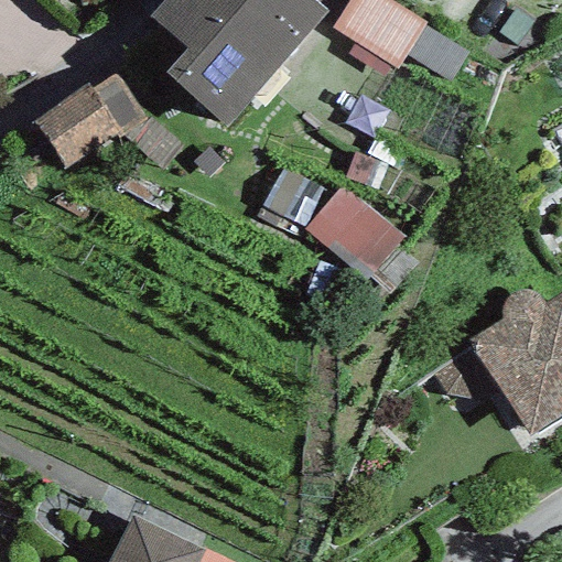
[(226,126),(328,9),(317,0),(164,0),(151,15),(187,49),(166,71),(226,126)]
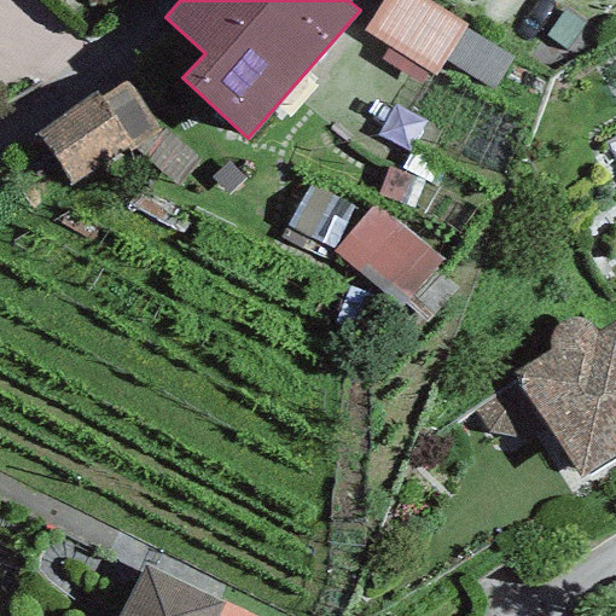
[(468,22),(431,0),(384,0),(366,28),(391,44),(430,69),(436,73),(446,58),(465,27),(468,22)]
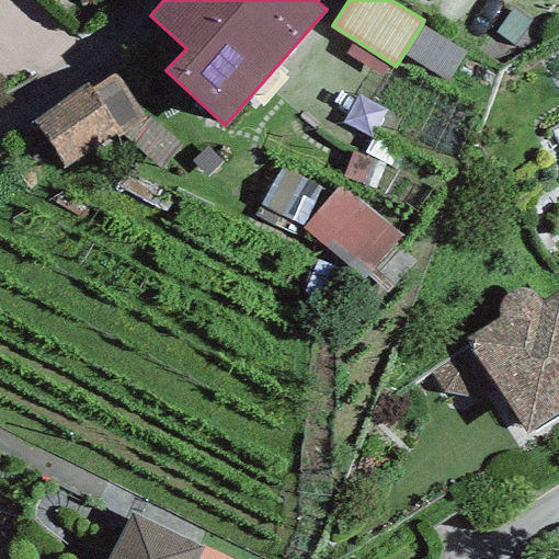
[(466,50),(422,24),(405,53),(449,79),(466,50)]
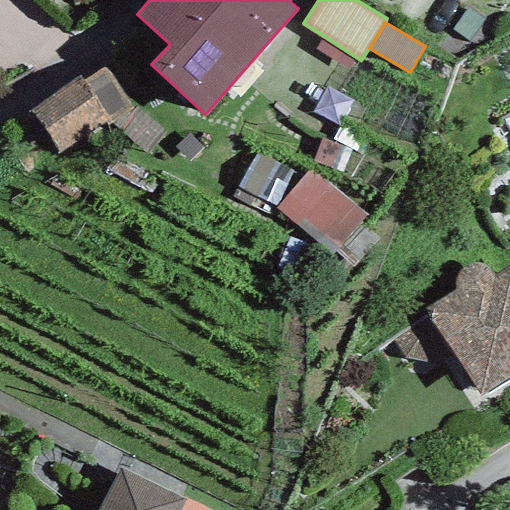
[(349,68),(356,57),(324,36),(317,48),(349,68)]
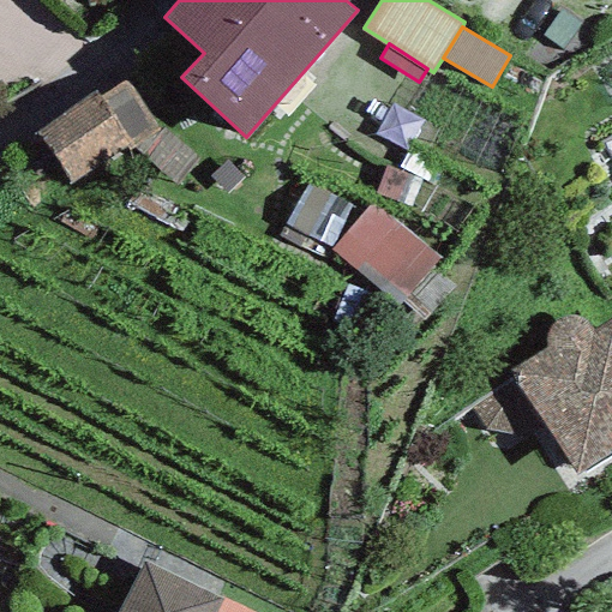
[(101,96),(132,143),(156,127),(126,81),(101,96)]
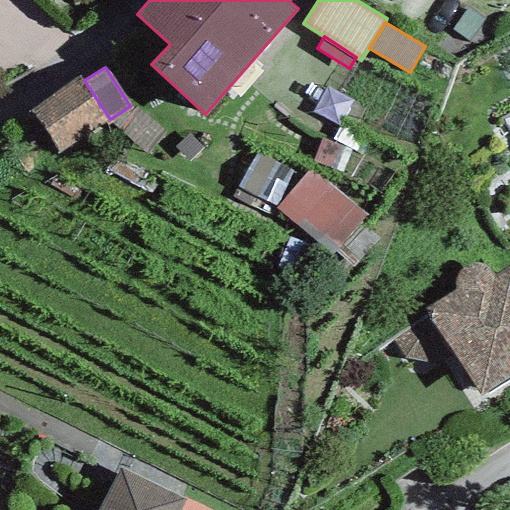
[(28,107),(59,153),(110,119),(84,80),(79,73),(28,107)]
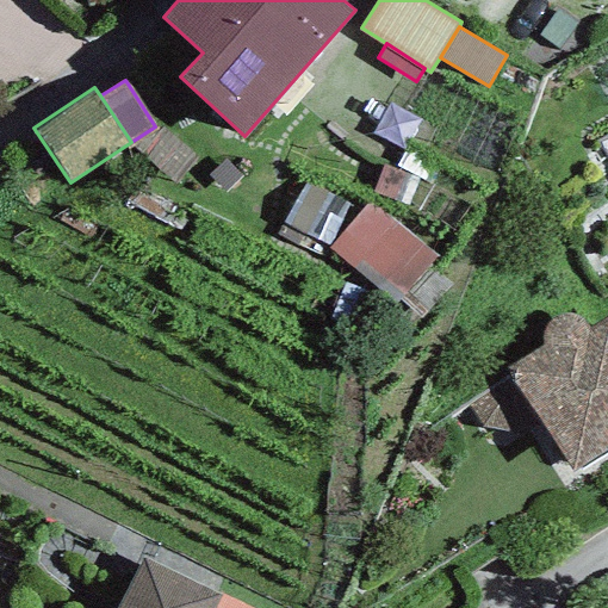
[(198,157),(155,126),(131,142),(179,182),(198,157)]
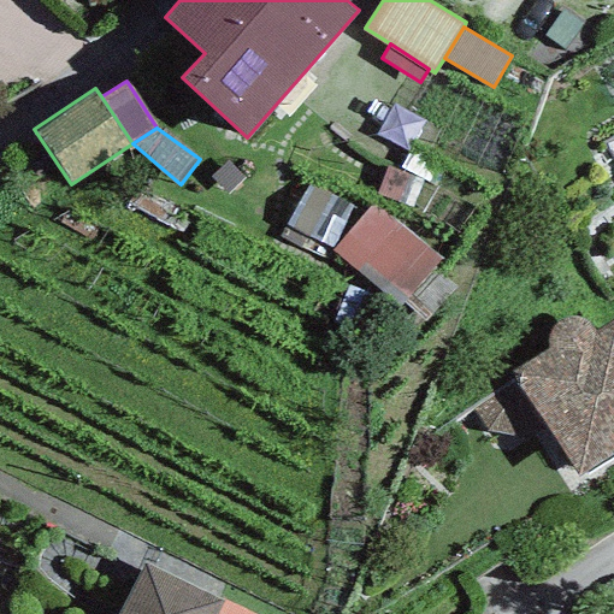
[(613,135),(603,142),(613,159),(613,135)]
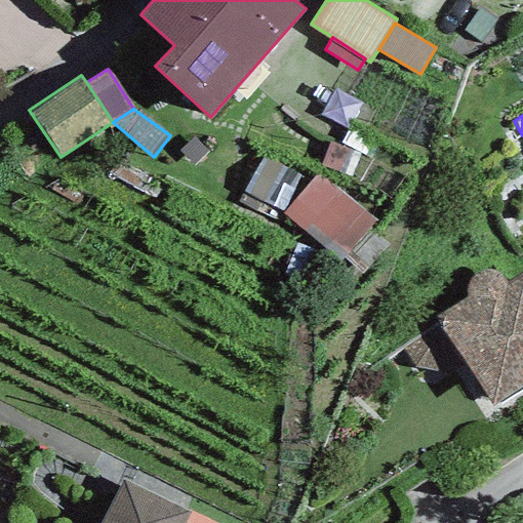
[(209,151),(195,136),(180,150),(195,164),(209,151)]
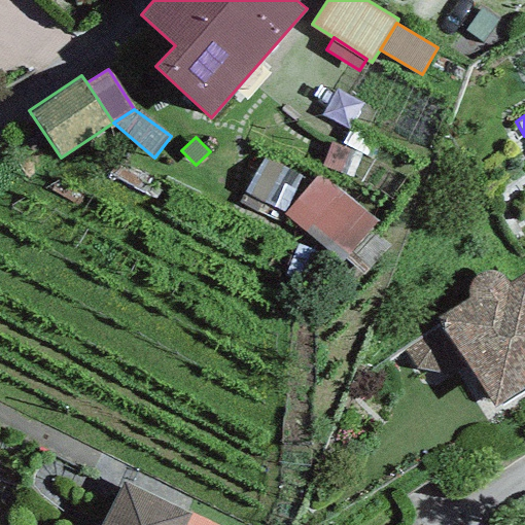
[(361,153),(330,142),(322,164),(353,174),(361,153)]
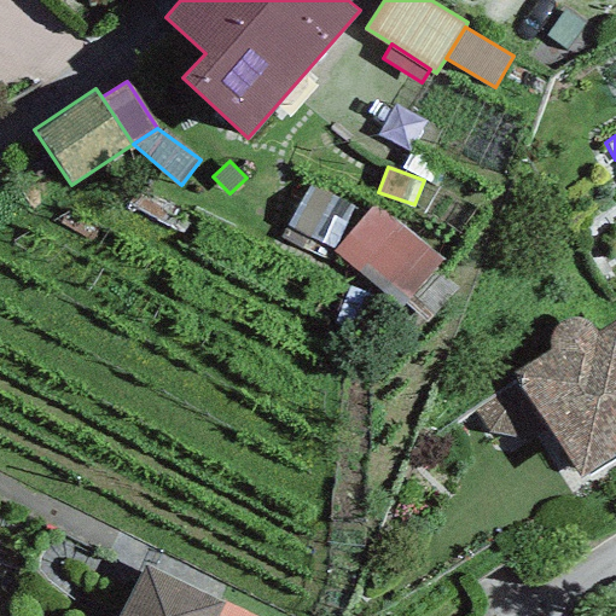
[(367,211),(312,184),(282,234),(327,259),(335,251),(367,211)]
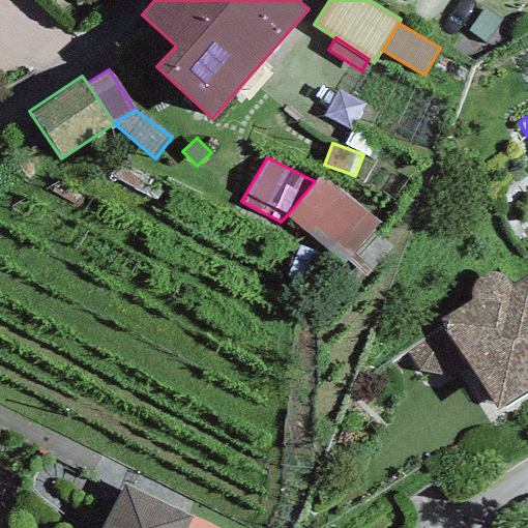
[(375,229),(381,222),(322,173),(315,181),(287,215),(345,264),(349,260),(375,229)]
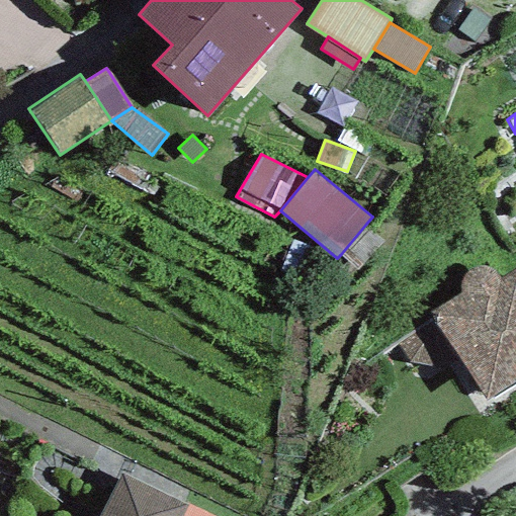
[(384,241),(366,224),(341,254),(358,269),(384,241)]
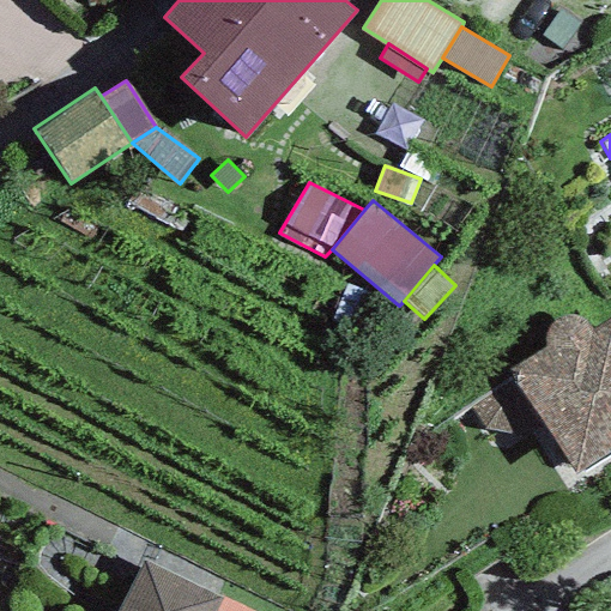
[(543,423),(578,475),(610,452),(610,315),(592,330),(584,318),(576,315),(569,313),(563,315),(556,320),(551,324),(548,330),(545,337),(548,342),(549,346),(507,371),(513,380),(543,423)]
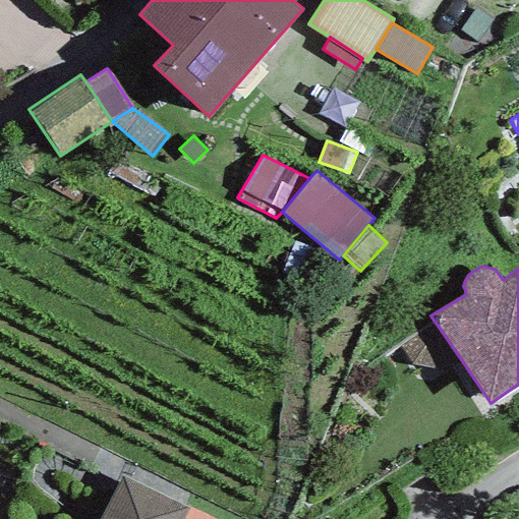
[(443,369),(461,359),(436,323),(401,345),(415,364),(443,369)]
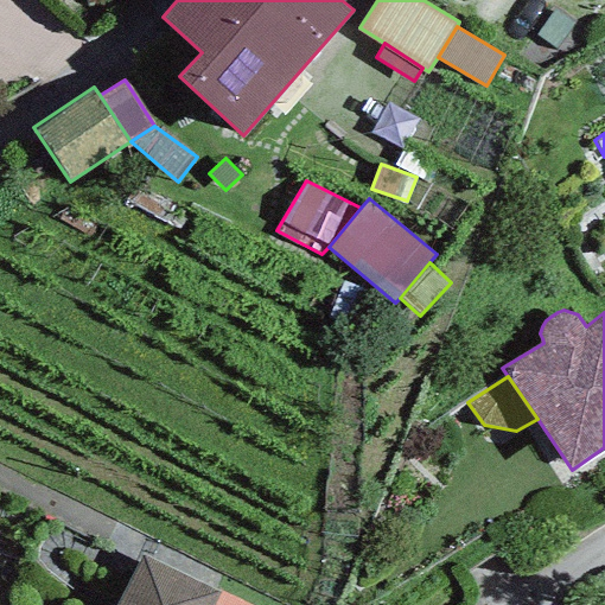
[(252,604),(142,555),(118,604),(252,604)]
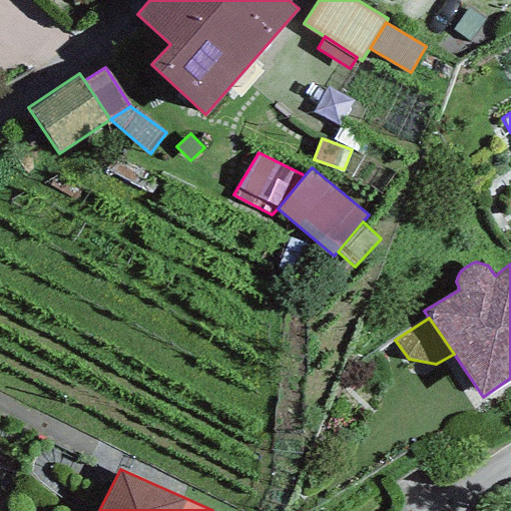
All buildings are outlined.
